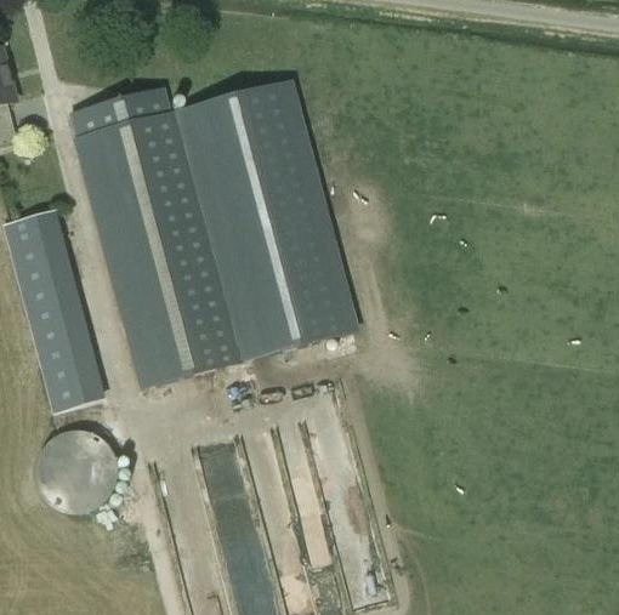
[(0,140),(15,136),(7,103),(16,101),(1,47),(0,47),(0,140)]
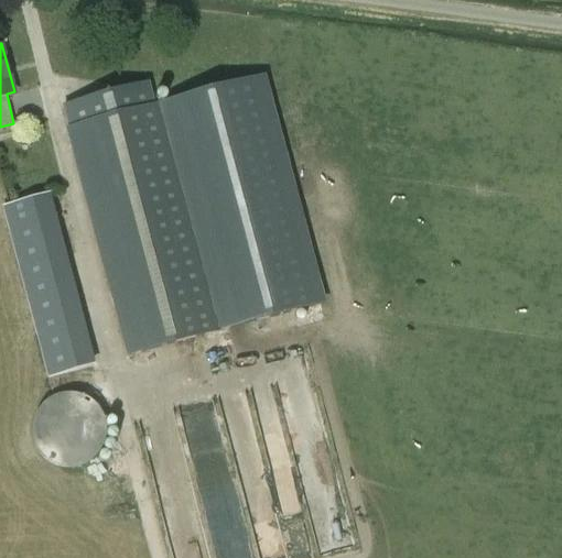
[(128,352),(216,328),(317,302),(258,75),(157,102),(150,79),(64,104),(128,352)]
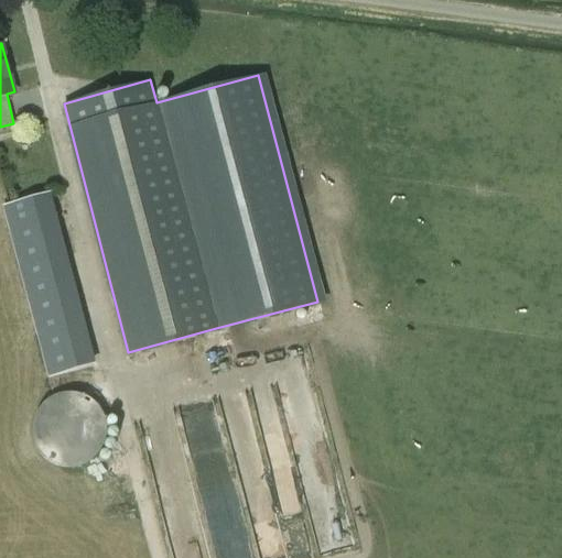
[(3,203),(31,308),(50,376),(96,363),(78,295),(51,190),(3,203)]
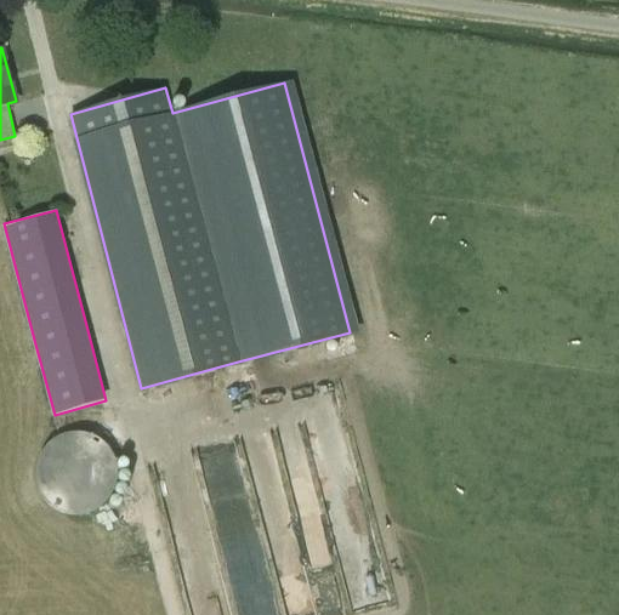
[(39,479),(40,483),(40,485),(43,489),(44,491),(45,494),(47,496),(50,499),(52,501),(55,504),(57,505),(61,506),(63,508),(67,508),(69,510),(73,511),(75,511),(79,511),(83,511),(86,510),(89,510),(92,508),(95,507),(98,506),(101,504),(103,502),(106,500),(108,497),(111,495),(112,493),(114,490),(115,487),(117,484),(118,480),(118,478),(119,474),(119,471),(119,468),(118,465),(118,461),(117,459),(115,455),(114,453),(113,449),(112,446),(109,444),(107,442),(104,439),(102,438),(100,436),(96,434),(94,433),(90,432),(87,431),(84,431),(80,430),(78,430),(74,431),(71,431),(68,431),(64,432),(62,433),(58,434),(56,437),(54,438),(51,440),(49,443),(46,445),(45,448),(43,451),(41,454),(40,456),(39,460),(39,463),(38,466),(38,470),(38,473),(38,476),(39,479)]
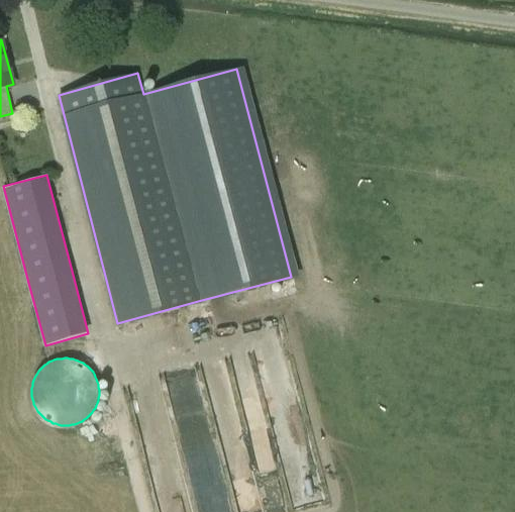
[(174,388),(187,433),(213,425),(200,380),(174,388)]
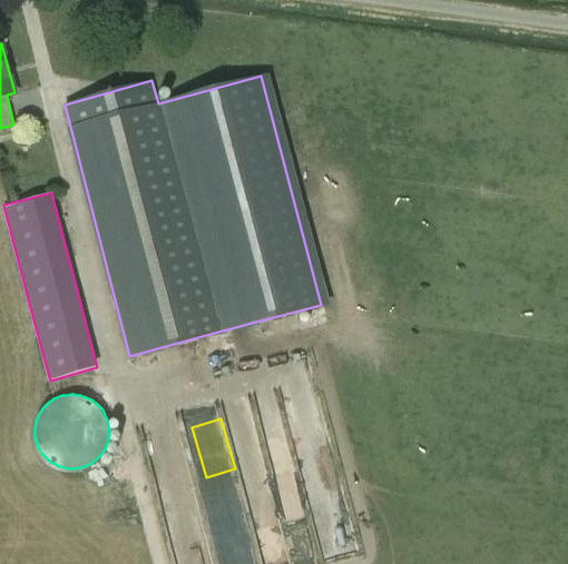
[(135,498),(126,485),(120,488),(105,464),(92,472),(116,510),(135,498)]
